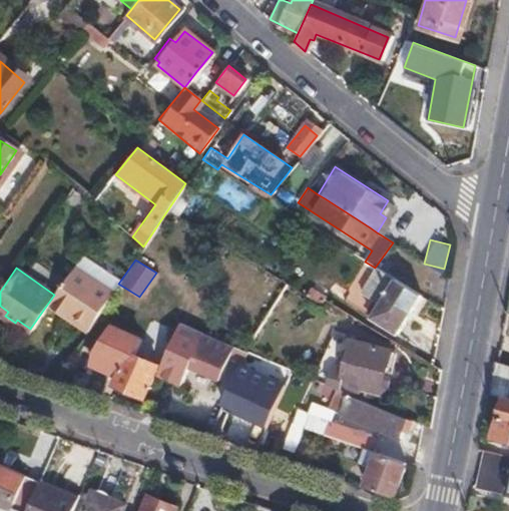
[(394,331),(417,294),(375,268),(359,292),(377,303),(369,316),(394,331)]
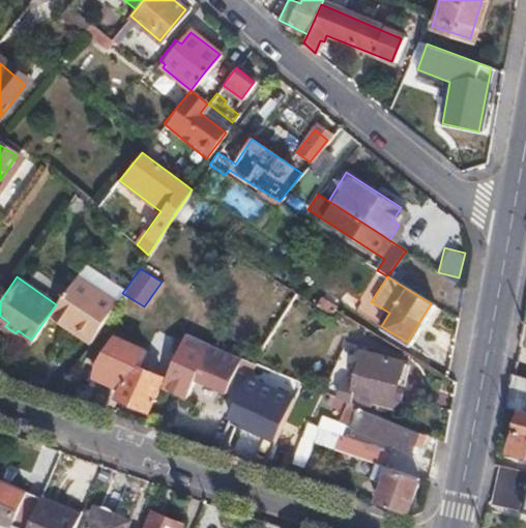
[(93,321),(100,326),(116,302),(83,281),(57,319),(68,326),(74,320),(87,328),(93,321)]
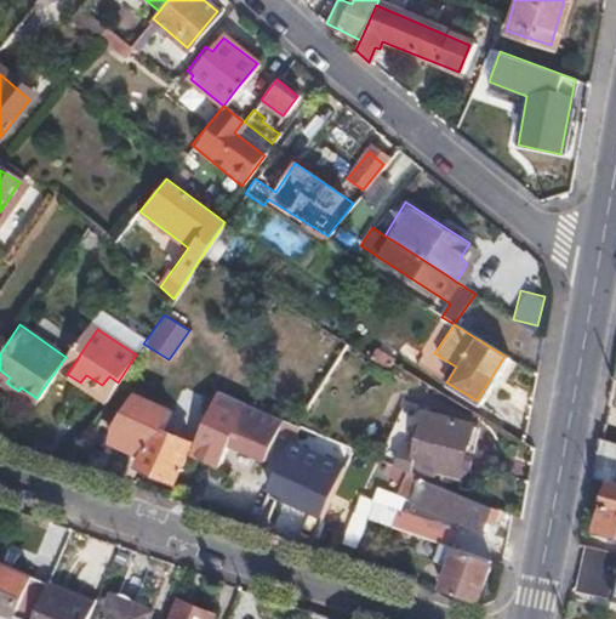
[(0,378),(6,382),(10,378),(0,370),(0,378)]
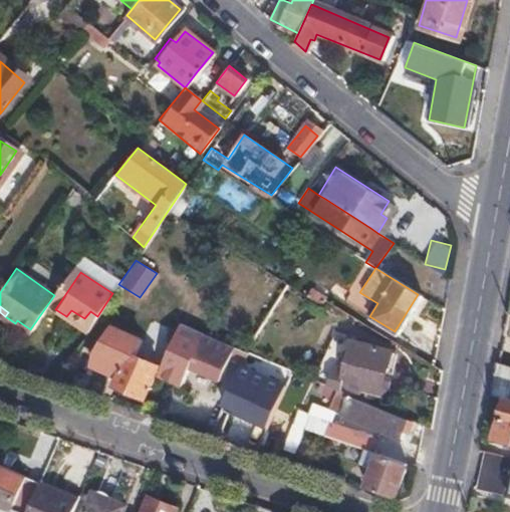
[(79,318),(90,326),(95,318),(97,316),(90,311),(84,318),(71,310),(66,316),(75,323),(79,318)]
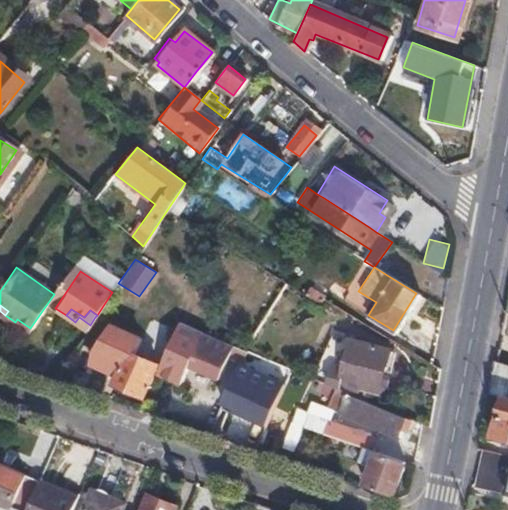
[(146,335),(168,345),(179,321),(156,312),(146,335)]
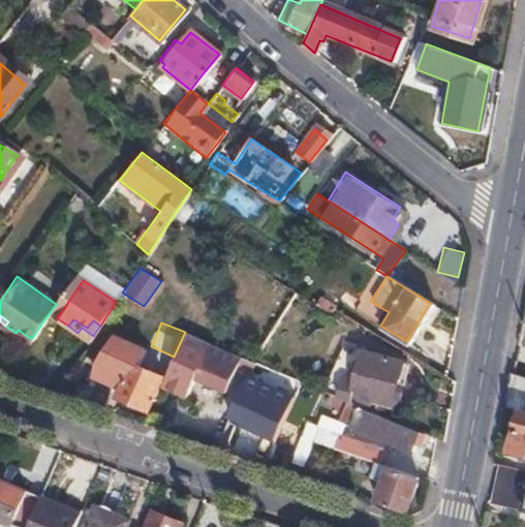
[(267,366),(185,332),(174,357),(161,386),(185,397),(193,378),(225,392),(237,367),(248,372),(228,416),(256,429),(264,413),(252,408),(270,368),(267,366)]
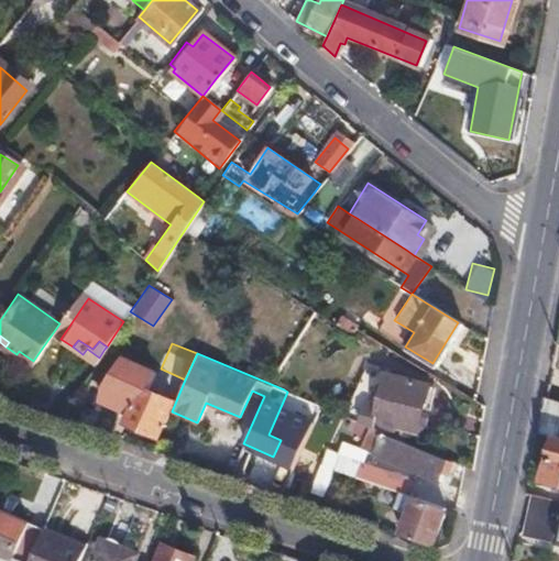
[(129,410),(123,422),(156,436),(171,402),(140,388),(149,370),(123,359),(103,399),(129,410)]
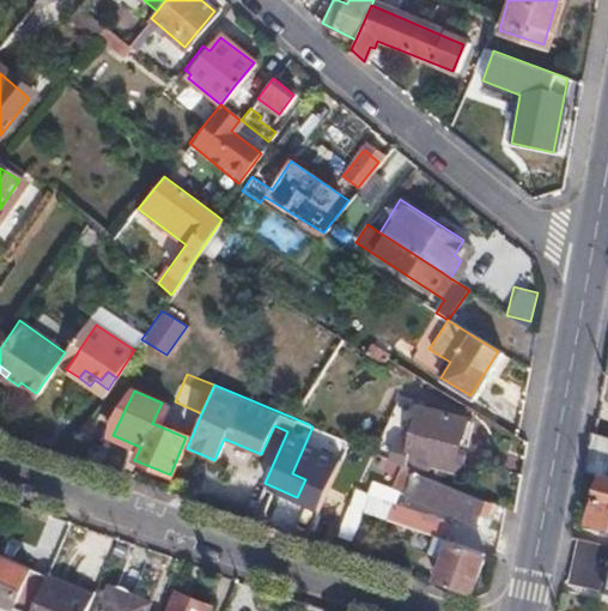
[(406,441),(400,464),(414,470),(415,467),(421,469),(424,466),(450,472),(463,418),(417,406),(406,441)]
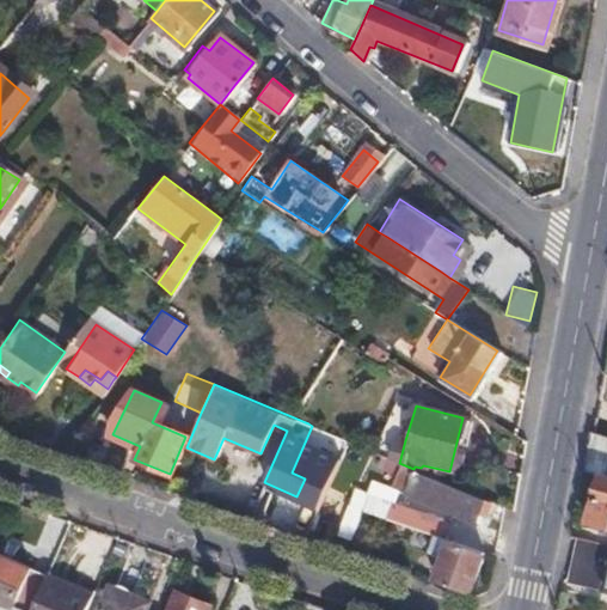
[(606,437),(587,431),(580,469),(598,473),(584,523),(606,529),(606,437)]
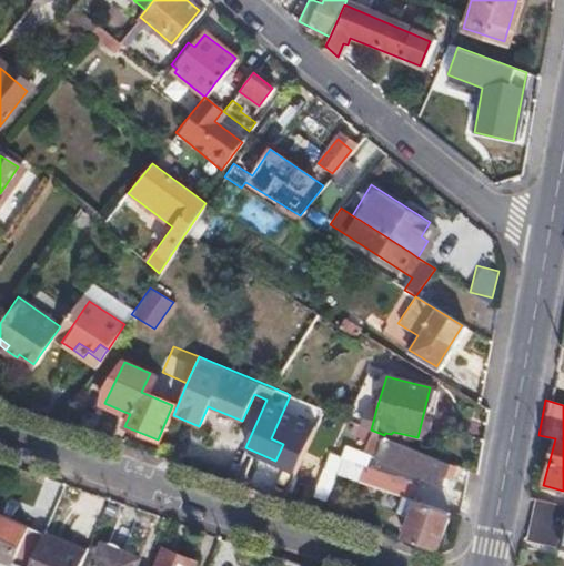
[(368,405),(361,425),(371,430),(376,408),(368,405)]
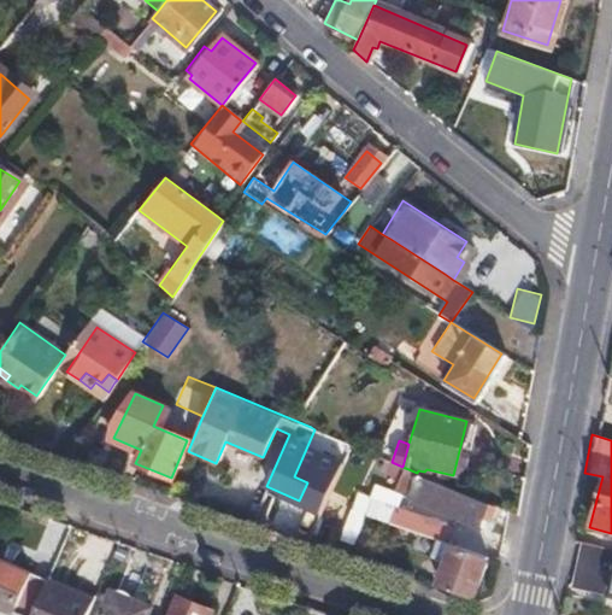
[(417,473),(402,467),(393,491),(406,496),(417,473)]
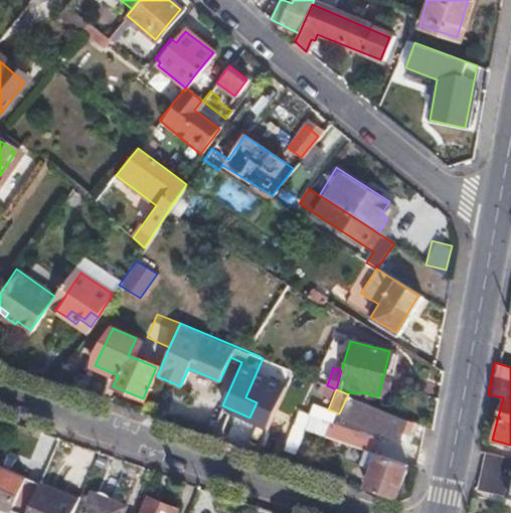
[(397,438),(405,419),(348,394),(339,413),(397,438)]
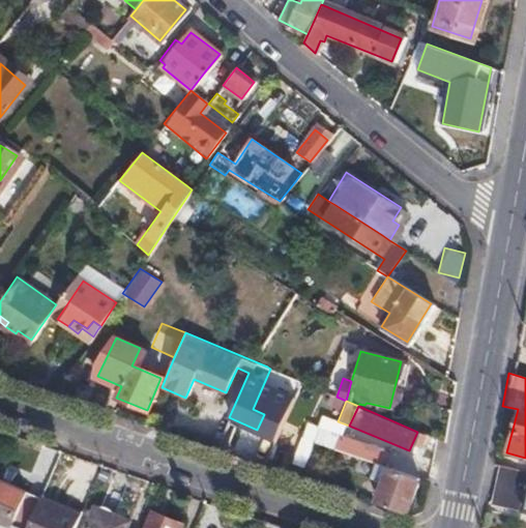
[(339,435),(333,450),(374,464),(375,464),(380,449),(339,435)]
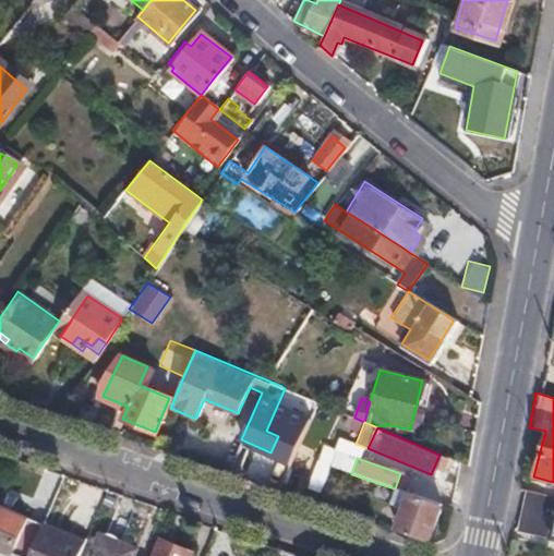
[(428,539),(441,503),(395,488),(394,488),(388,504),(401,508),(395,528),(428,539)]
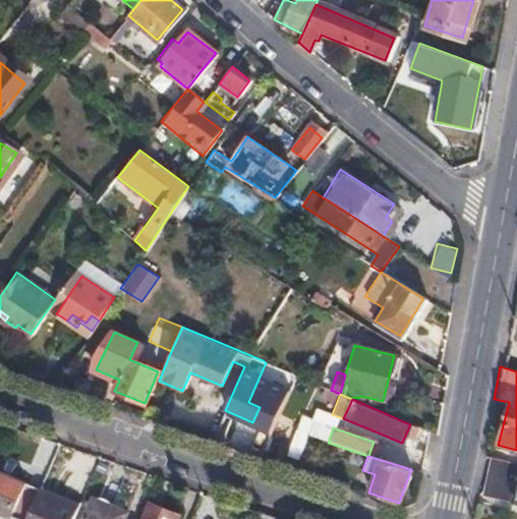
[(515,462),(489,457),(481,494),(516,501),(516,466),(515,466),(515,462)]
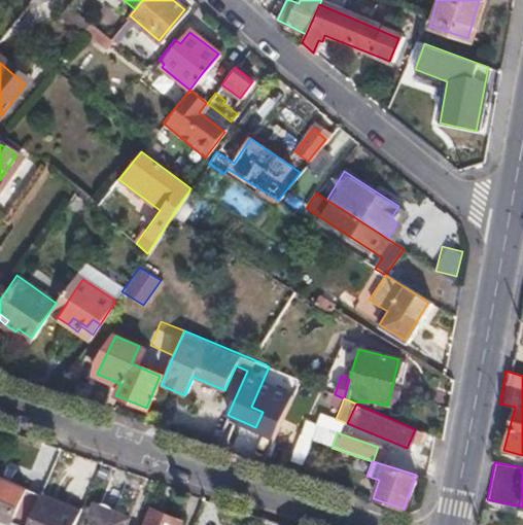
[(24,524),(37,493),(0,478),(0,524),(24,524)]
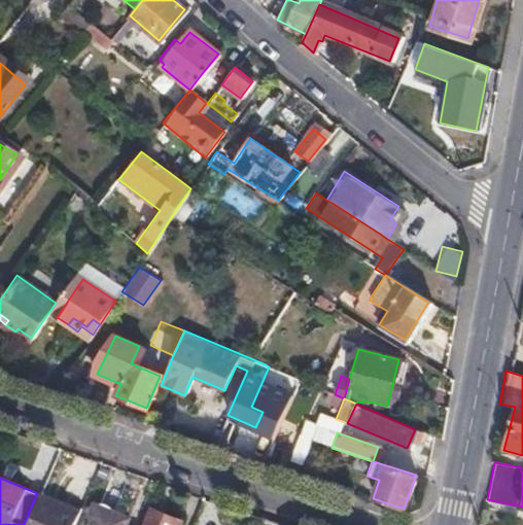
[(24,524),(72,524),(78,512),(37,493),(24,524)]
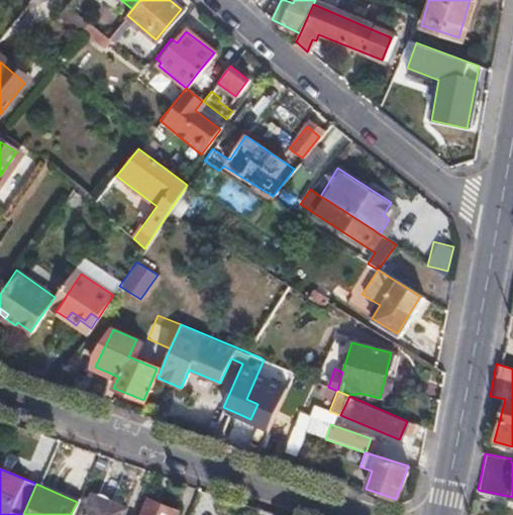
[(83,514),(121,514),(124,509),(92,496),(83,514)]
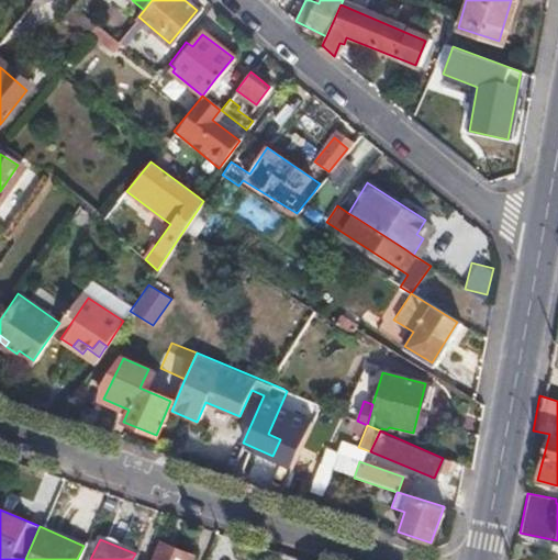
[(188,559),(189,559),(158,546),(152,559),(188,559)]
